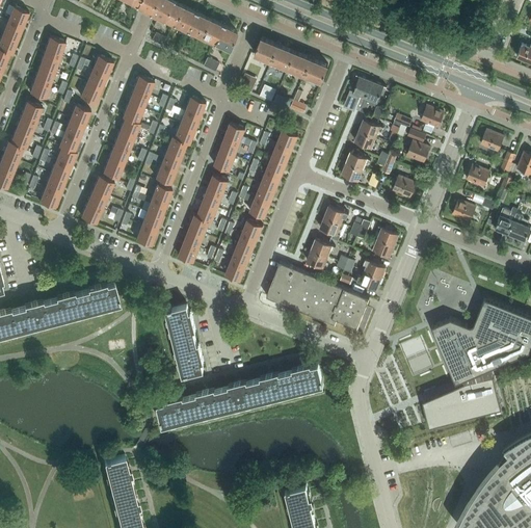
[(123,0),(122,2),(132,7),(131,8),(134,10),(135,8),(148,16),(149,16),(157,0),(123,0)]
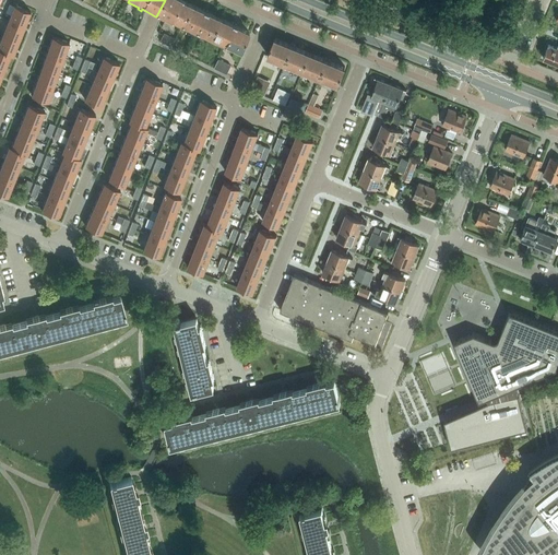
[(180,4),(181,3),(174,0),(165,0),(156,16),(170,24),(170,23),(181,28),(190,9),(180,4)]
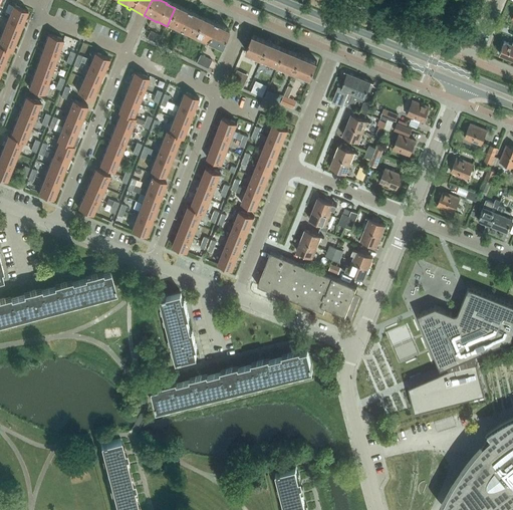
[(12,8),(6,22),(21,28),(27,14),(12,8)]
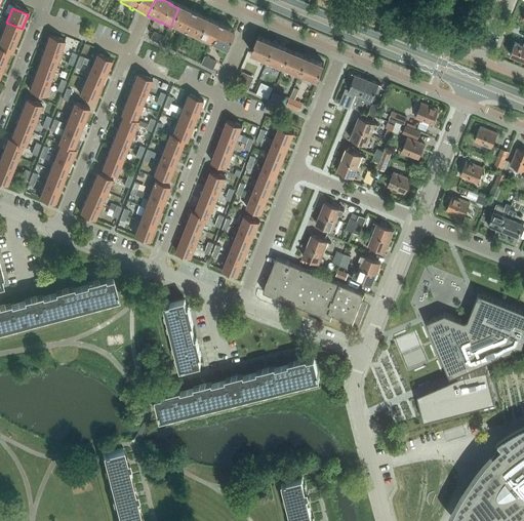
[(190,14),(178,8),(170,27),(182,32),(180,34),(183,35),(184,33),(197,39),(200,33),(205,22),(195,16),(195,15),(190,13),(190,14)]
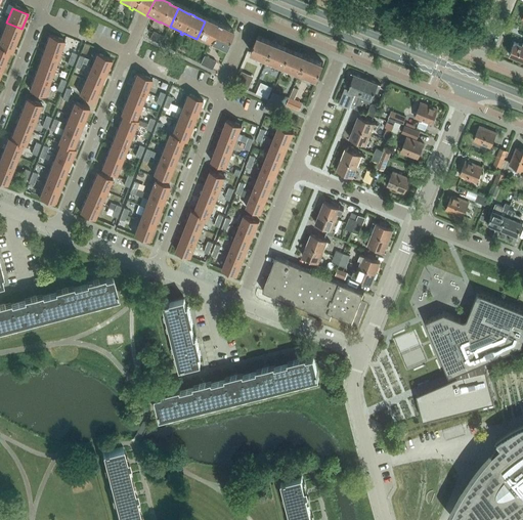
[(450,18),(444,15),(442,15),(438,26),(445,29),(446,29),(450,18)]
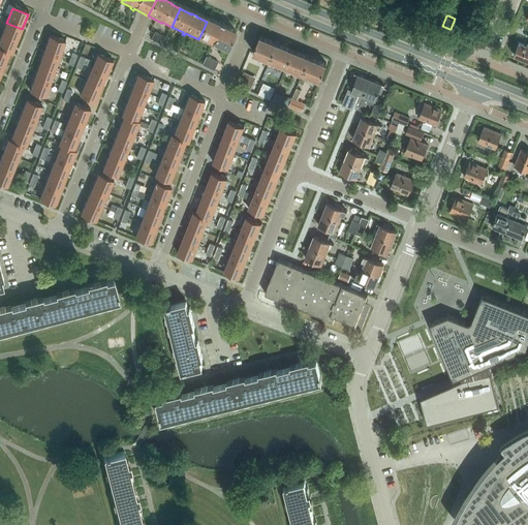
[(218,27),(207,22),(202,33),(198,39),(210,44),(209,47),(211,48),(212,45),(225,52),(235,34),(223,29),(218,26),(218,27)]
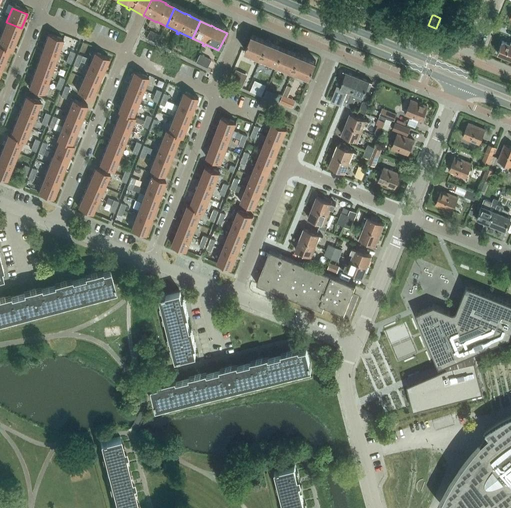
[(6,22),(1,35),(16,41),(21,28),(6,22)]
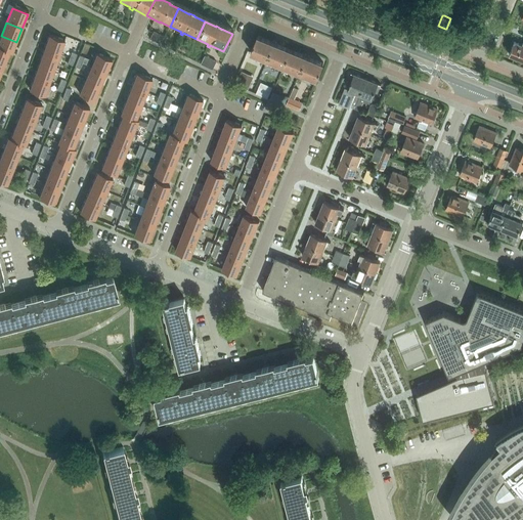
[(153,35),(148,43),(160,48),(164,41),(163,41),(153,35)]
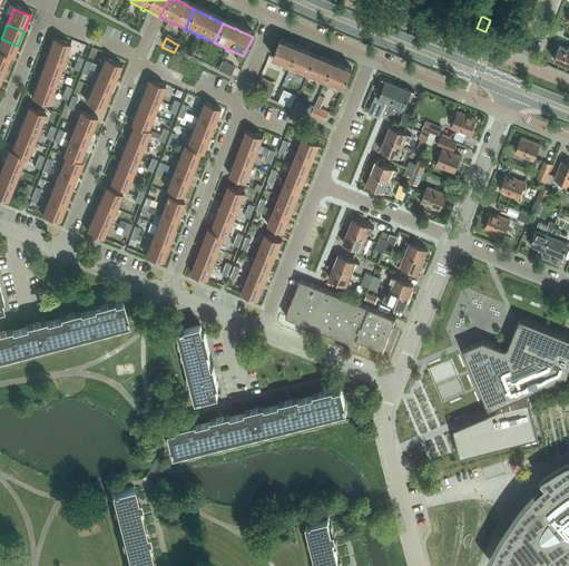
[(0,55),(10,59),(9,60),(12,60),(18,46),(1,39),(0,42),(0,55)]
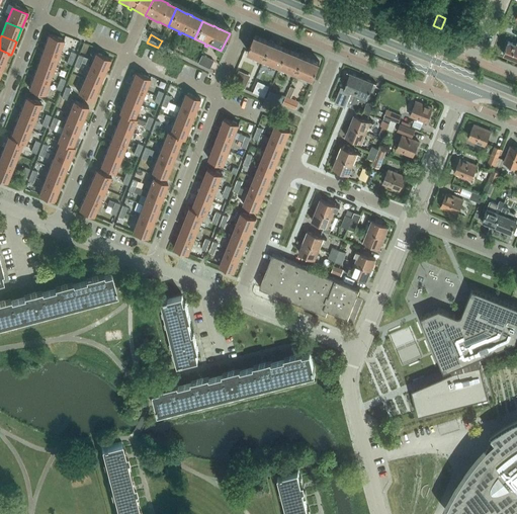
[(58,57),(63,44),(48,38),(48,37),(42,52),(58,57)]
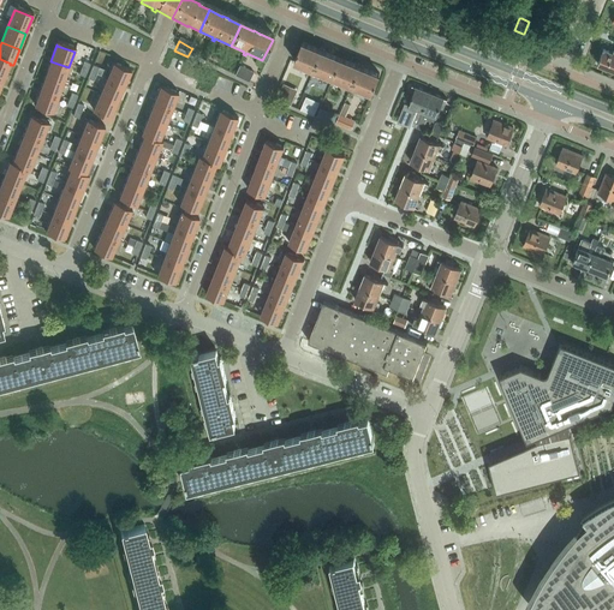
[(293,65),(303,70),(310,72),(309,75),(311,76),(313,73),(332,82),(339,63),(323,55),(325,54),(317,52),(317,53),(302,46),(293,65)]
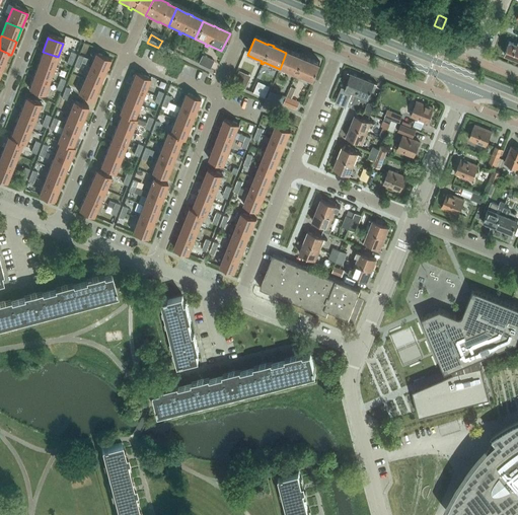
[(517,47),(516,47),(516,49),(508,46),(503,58),(517,64),(517,47)]
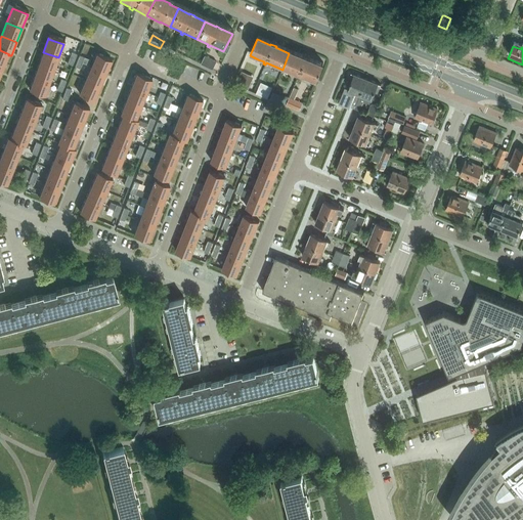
[(0,66),(3,68),(8,55),(9,54),(0,50),(0,66)]
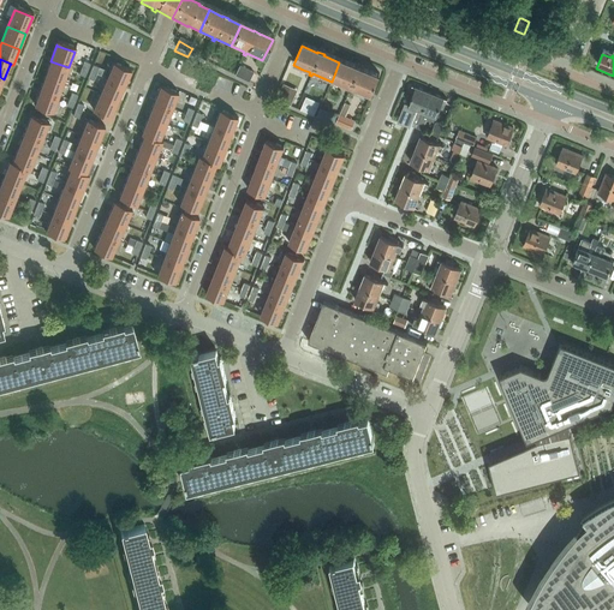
[(63,84),(69,67),(51,61),(45,77),(63,84)]
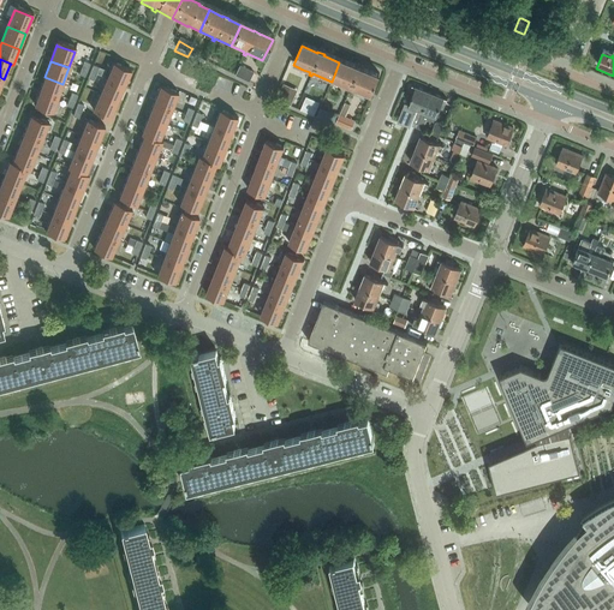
[(356,69),(339,63),(332,82),(351,89),(350,91),(352,94),(353,90),(370,97),(379,78),(362,71),(356,67),(356,69)]
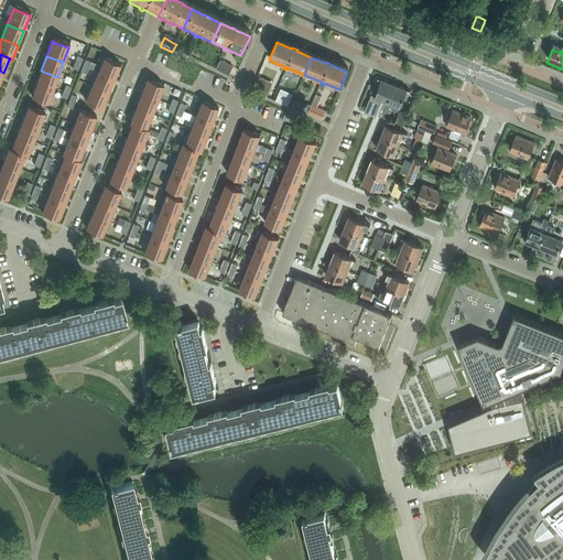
[(97,76),(112,83),(119,68),(103,62),(97,76)]
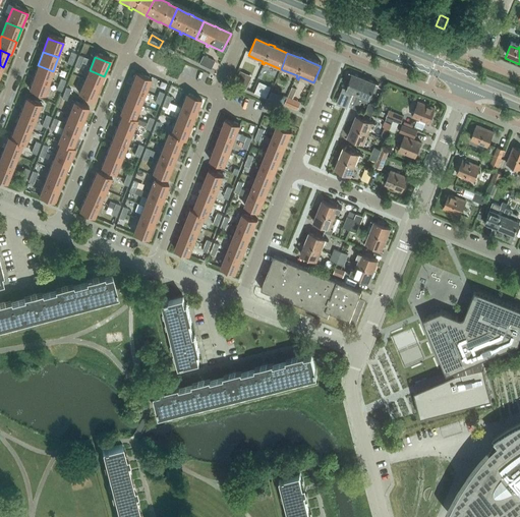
[(201,59),(197,67),(210,73),(214,65),(201,59)]
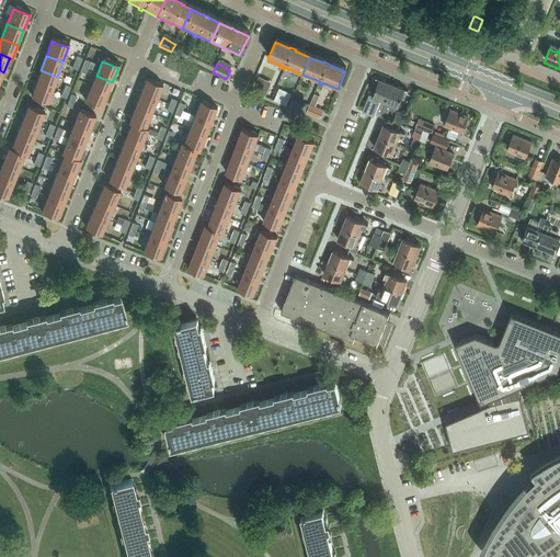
[(52,91),(57,77),(41,70),(36,86),(52,91)]
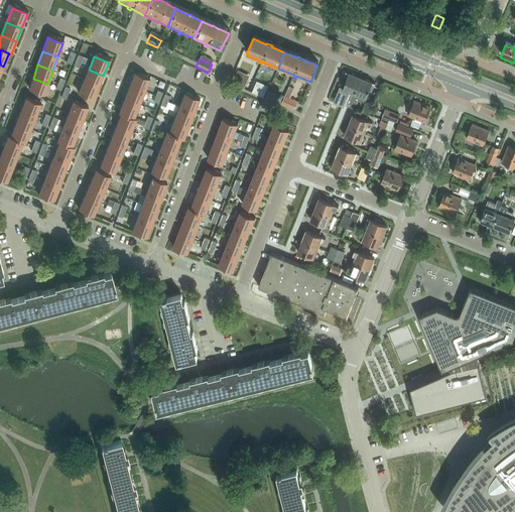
[(89,70),(83,83),(97,89),(103,76),(89,70)]
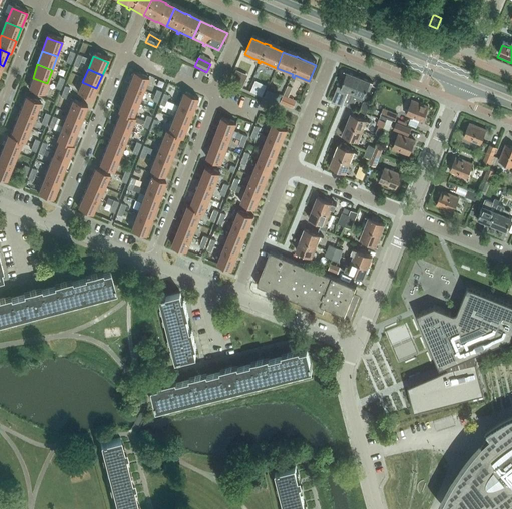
[(331,103),(338,106),(345,109),(357,80),(343,74),(343,75),(340,83),(343,84),(340,90),(337,88),(331,103)]
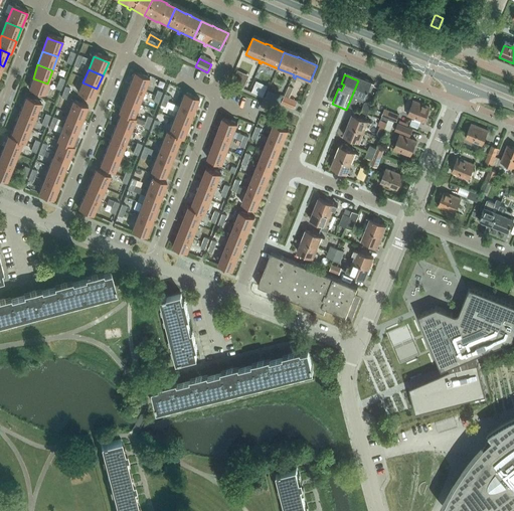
[(128,89),(143,95),(148,81),(134,75),(128,89)]
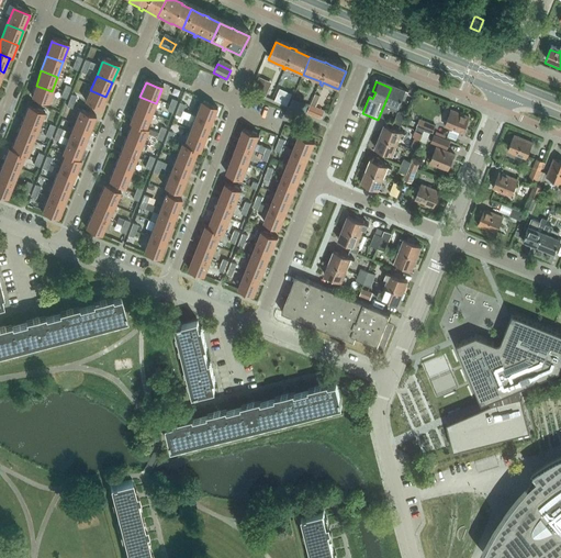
[(52,91),(36,86),(31,100),(47,107),(52,91)]
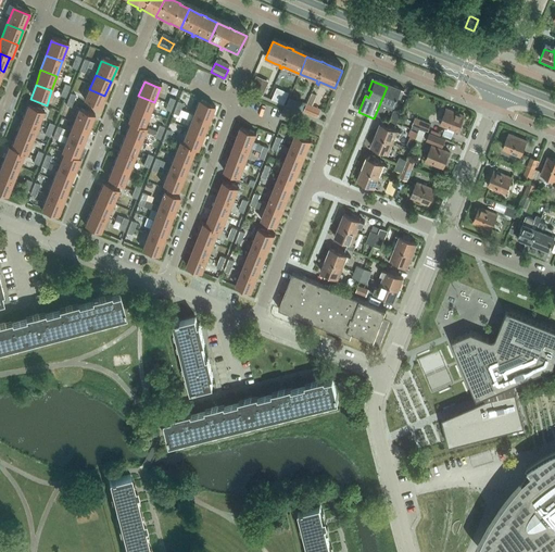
[(266,90),(253,85),(250,95),(262,100),(266,90)]
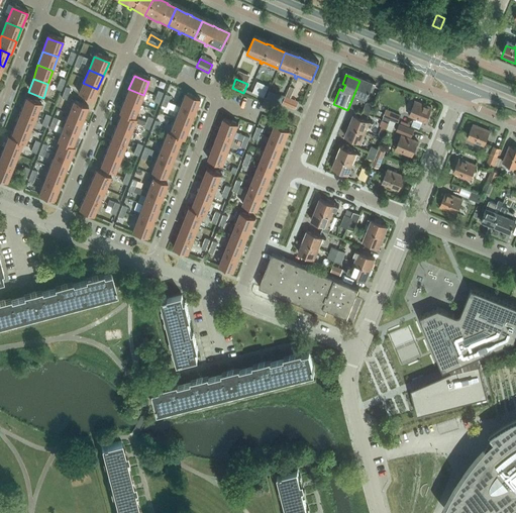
[(375,87),(359,81),(347,110),(354,113),(359,99),(366,102),(369,94),(371,95),(374,88),(375,88),(375,87)]
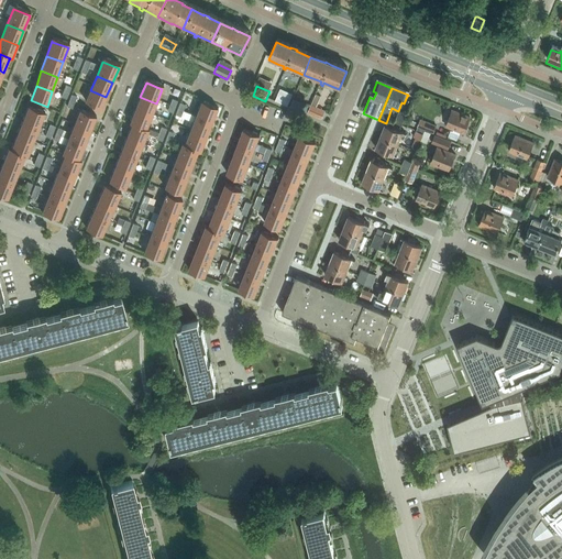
[(90,90),(84,105),(100,111),(106,97),(90,90)]
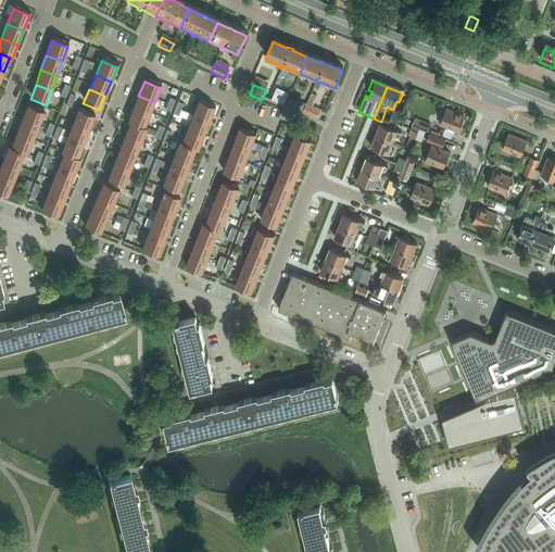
[(133,110),(149,116),(154,102),(138,96),(133,110)]
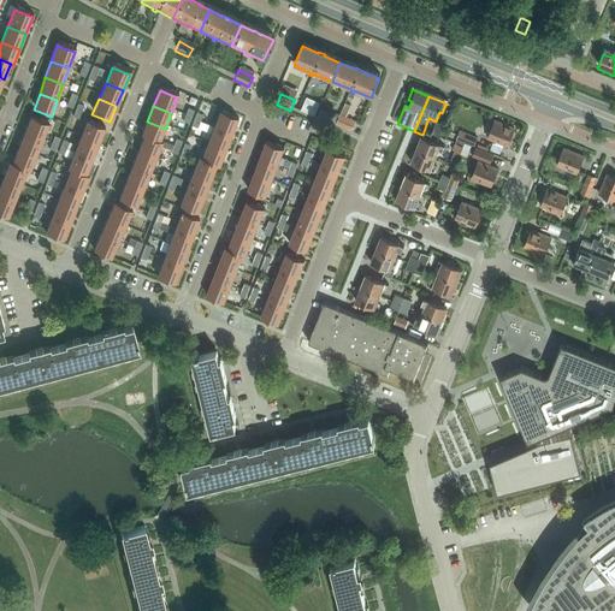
[(313,120),(317,112),(303,106),(300,114),(313,120)]
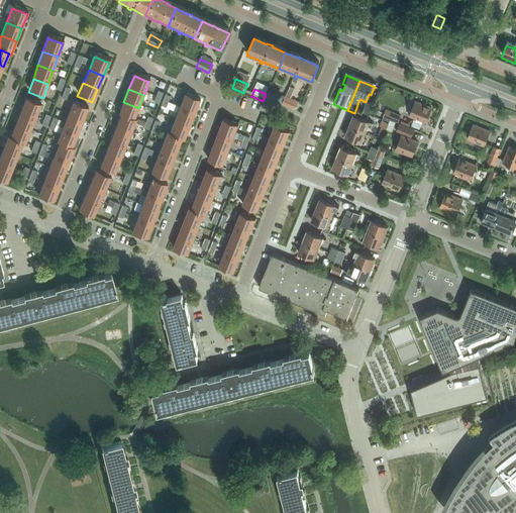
[(184,96),(179,110),(193,115),(199,102),(184,96)]
